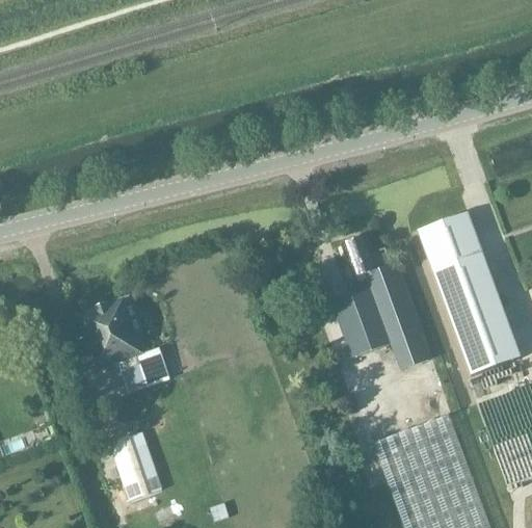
[(520,357),(494,287),(467,212),(418,230),(471,374),(520,357)]
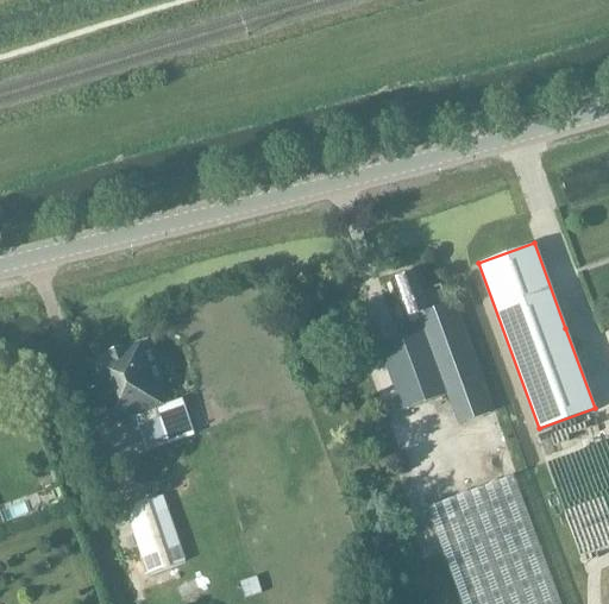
[(424,326),(380,343),(402,407),(447,391),(459,422),(491,410),(470,353),(456,316),(450,300),(445,301),(439,284),(426,288),(419,268),(405,272),(401,271),(396,272),(395,276),(390,277),(400,302),(396,306),(400,314),(405,315),(405,316),(419,312),(424,326)]
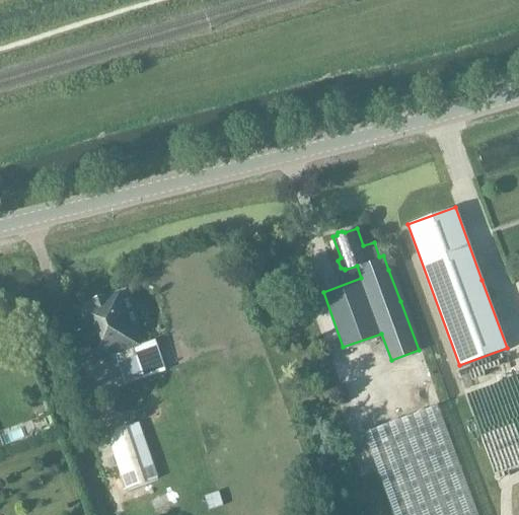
[(126,287),(74,305),(81,327),(75,329),(87,362),(116,353),(133,347),(143,376),(165,368),(155,338),(145,341),(126,287)]
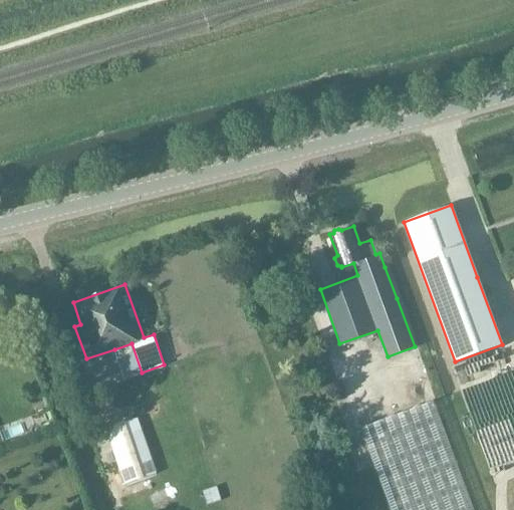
[(460,379),(484,373),(480,359),(456,366),(460,379)]
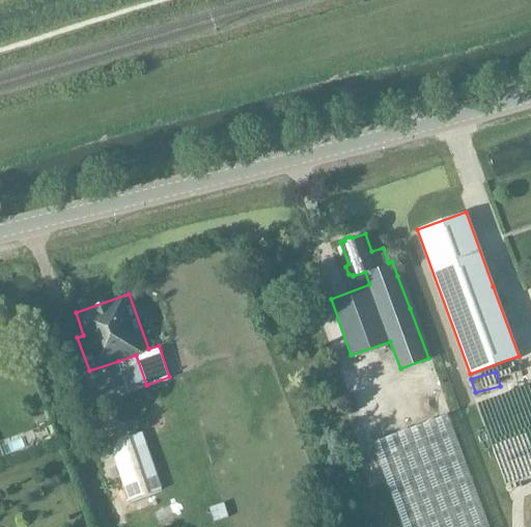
[(373,441),(404,526),(490,526),(448,413),(373,441)]
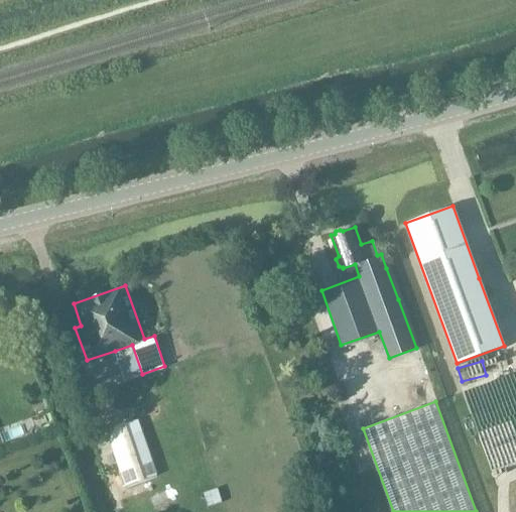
[(157,474),(138,417),(106,428),(125,485),(157,474)]
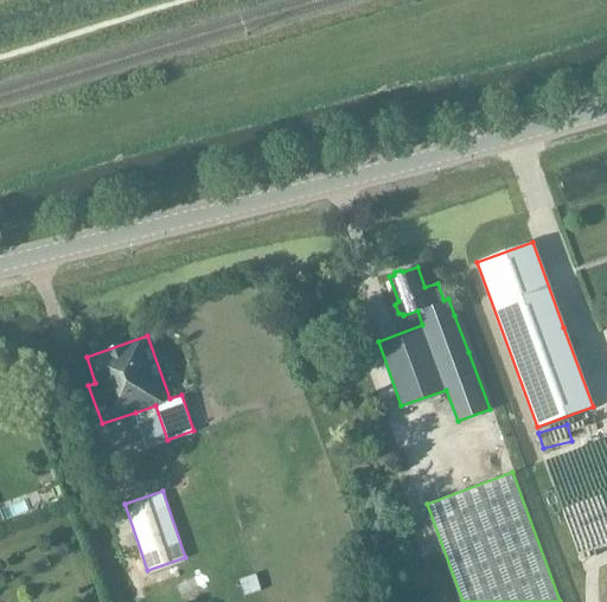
[(240,578),(244,594),(260,589),(255,574),(240,578)]
